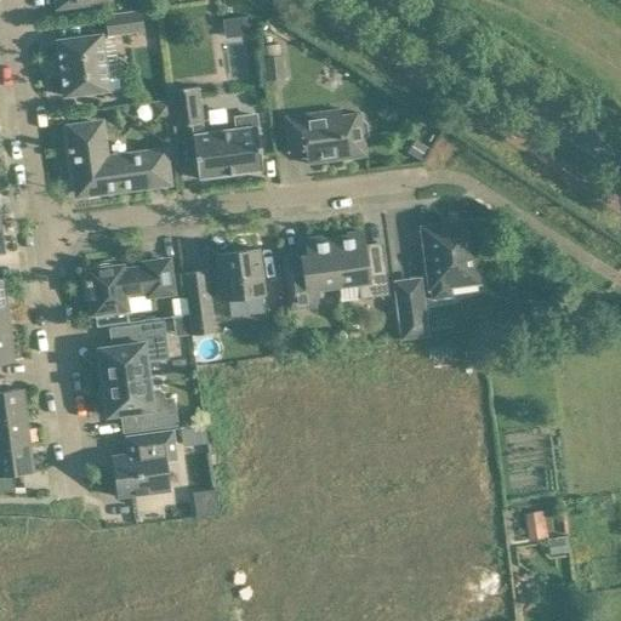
[(107,35),(143,30),(141,10),(104,15),(107,35)]
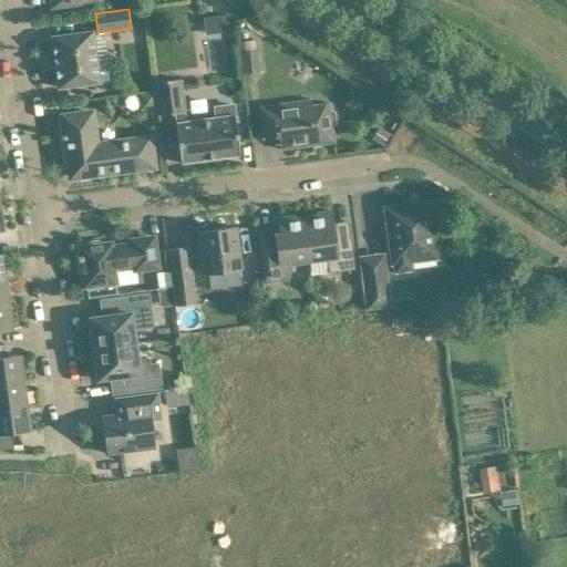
[(220,14),(203,18),(205,34),(224,32),(228,31),(226,14),(220,14)]
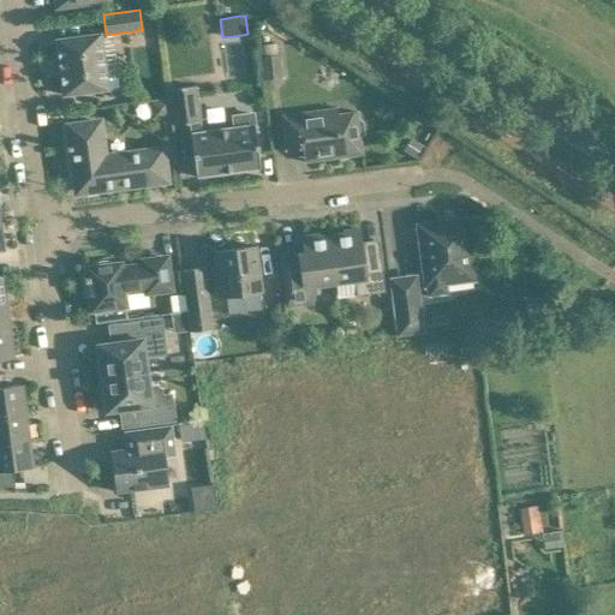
[(100,34),(57,40),(64,95),(107,89),(101,36),(100,34)]
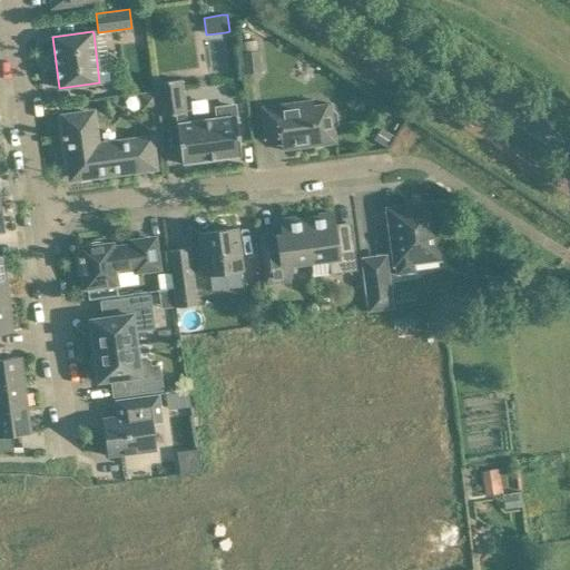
[(244,74),(262,71),(259,51),(242,53),(244,74)]
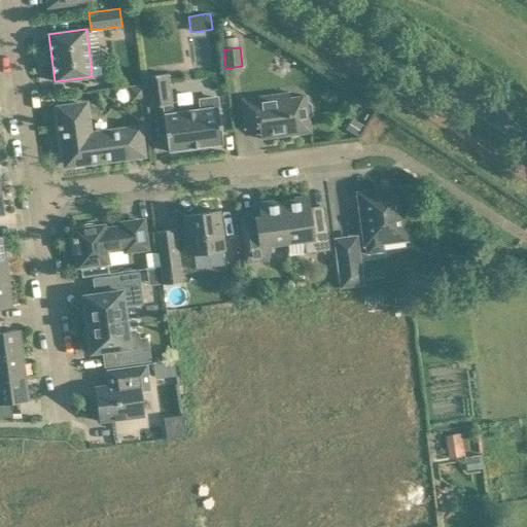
[(172,113),(171,104),(167,73),(144,76),(148,107),(163,105),(165,114),(163,114),(168,151),(222,143),(216,97),(199,100),(201,109),(172,113)]
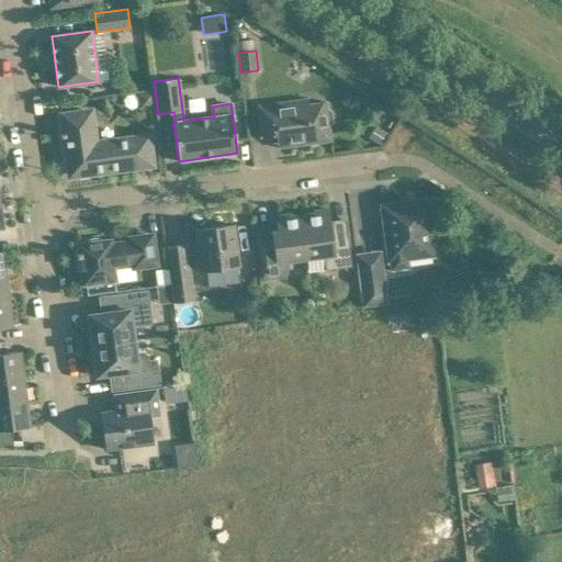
[(141,107),(156,104),(154,89),(138,91),(141,107)]
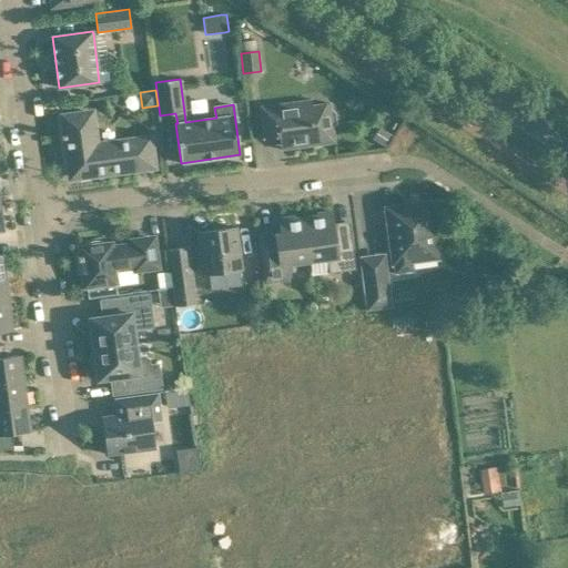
[(312,105),(311,100),(261,107),(264,138),(280,137),(281,149),(334,142),(332,125),(335,122),(333,113),(330,111),(328,103),(312,105)]
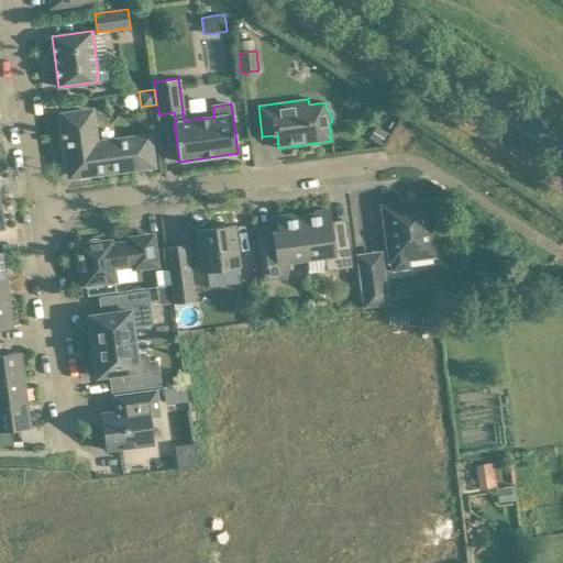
[(95,143),(90,111),(62,116),(64,133),(61,133),(64,156),(67,155),(69,166),(74,166),(74,167),(78,170),(79,169),(79,175),(95,173),(95,177),(105,175),(105,172),(152,165),(148,136),(95,143)]
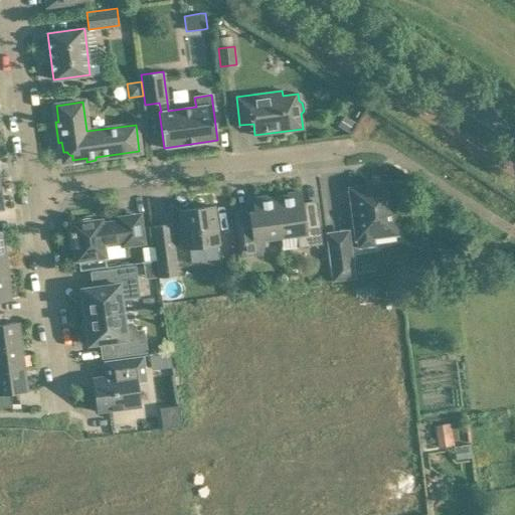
[(345,117),(339,127),(347,132),(354,122),(345,117)]
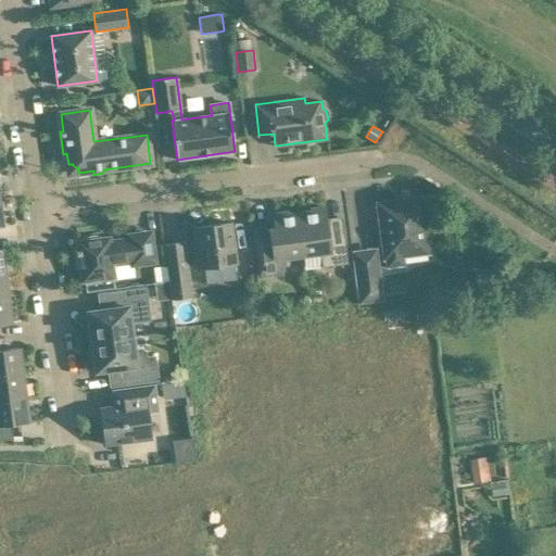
[(404,265),(403,257),(430,253),(428,235),(430,231),(429,223),(426,219),(422,197),(376,202),(383,260),(386,260),(387,267),(404,265)]
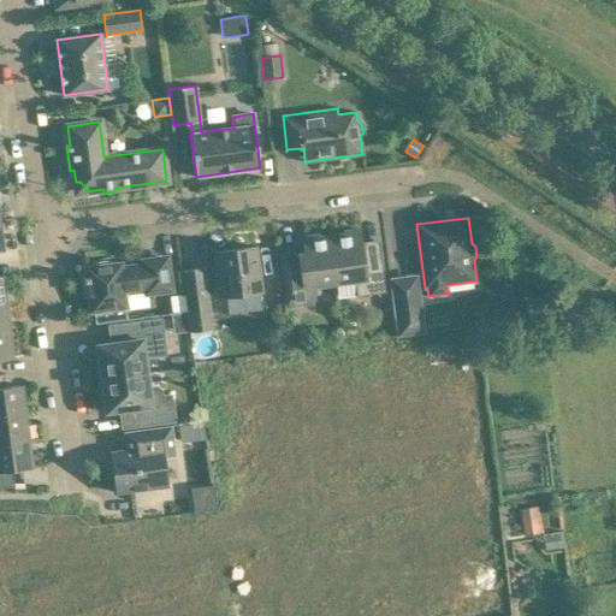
[(365,260),(361,229),(343,231),(344,235),(330,236),(336,282),(355,279),(357,296),(386,292),(381,259),(365,260)]
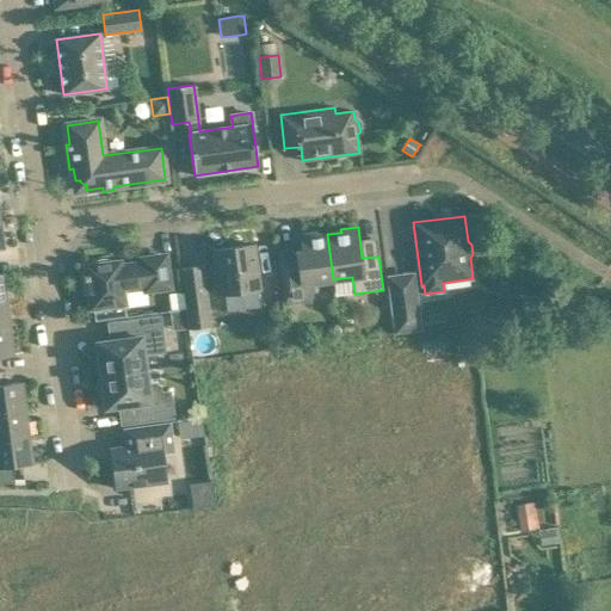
[(316,235),(316,233),(298,234),(301,251),(279,253),(285,303),(310,300),(315,282),(333,279),(327,234),(316,235)]
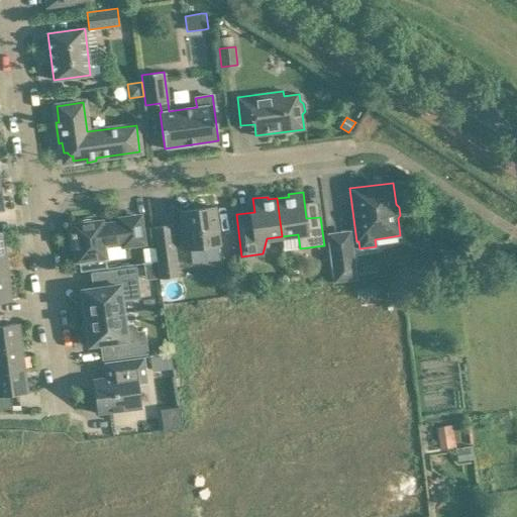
[(182,249),(220,244),(217,226),(214,206),(180,211),(182,223),(178,223),(182,249)]
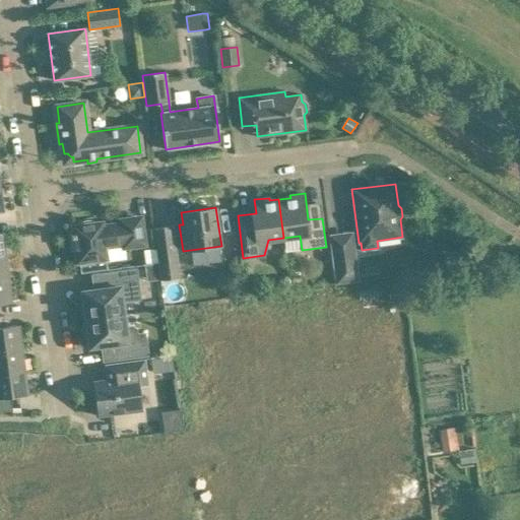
[(74,234),(70,234),(71,239),(70,242),(71,247),(73,251),(76,250),(78,262),(80,261),(81,273),(108,270),(106,258),(105,247),(124,244),(124,248),(144,246),(140,217),(121,220),(121,223),(105,226),(104,219),(93,221),(88,220),(84,221),(80,222),(80,225),(73,226),(74,234)]
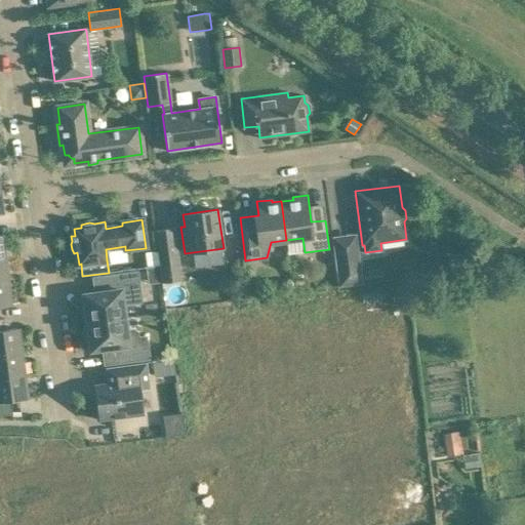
[(162,283),(182,280),(174,227),(155,230),(162,283)]
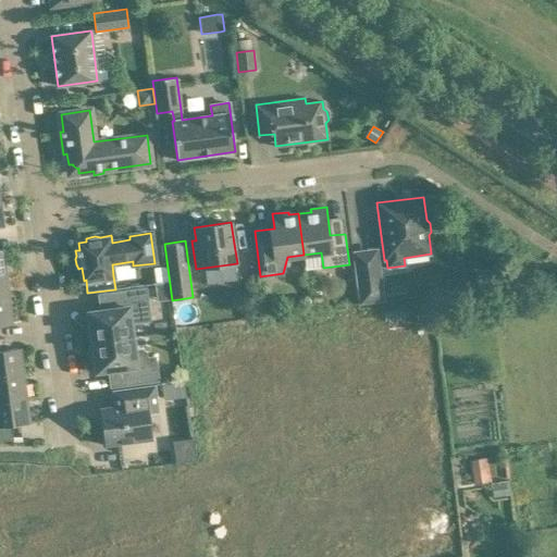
[(467,279),(479,277),(477,261),(465,262),(467,279)]
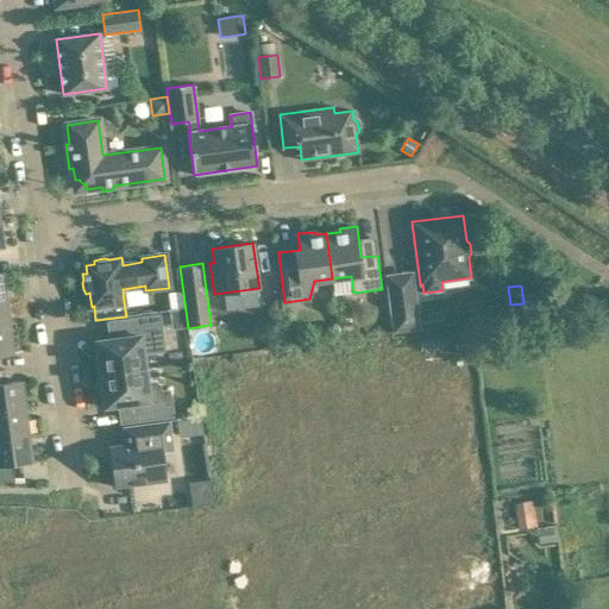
[(393,333),(421,328),(415,292),(388,295),(393,333)]
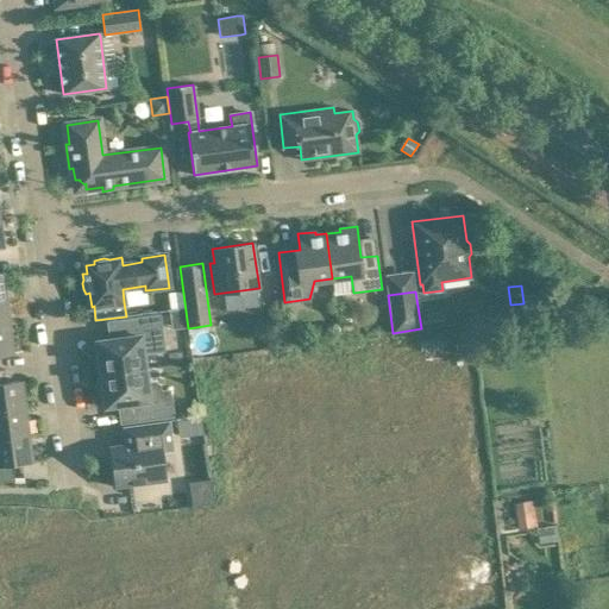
[(98,353),(94,358),(96,366),(100,370),(100,374),(145,368),(143,352),(154,351),(152,341),(162,340),(158,315),(118,321),(120,338),(96,341),(98,353)]
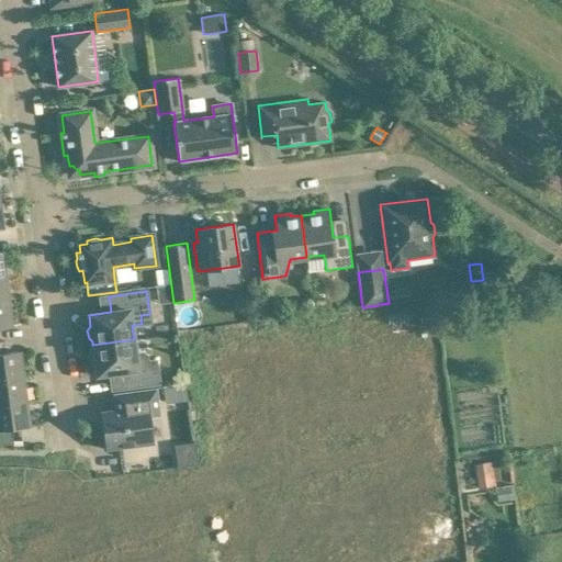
[(0,327),(11,327),(8,301),(0,302),(0,327)]
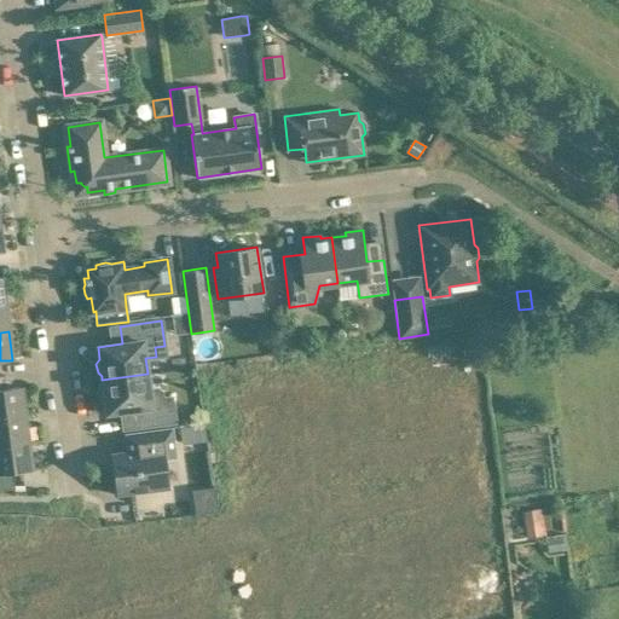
[(463,340),(449,342),(450,352),(464,351),(463,340)]
